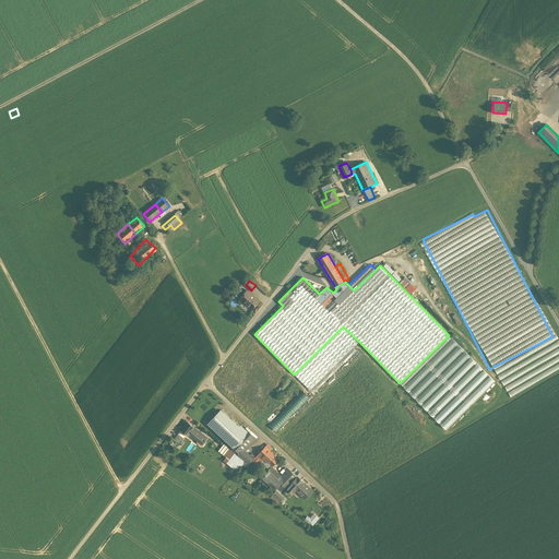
[(234,294),(237,297),(242,290),(239,287),(234,294)]
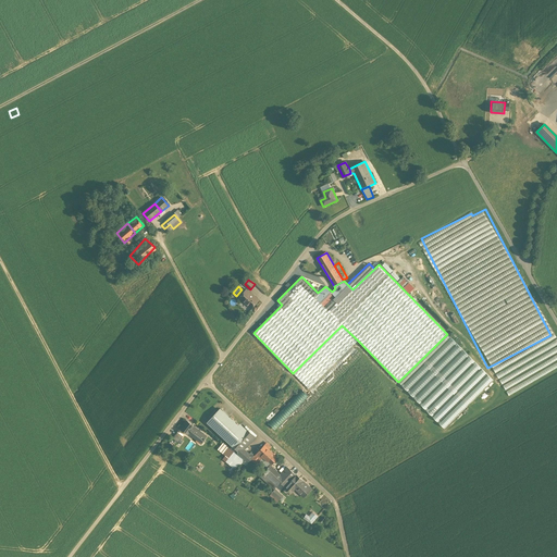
[(259,299),(247,289),(239,298),(251,308),(259,299)]
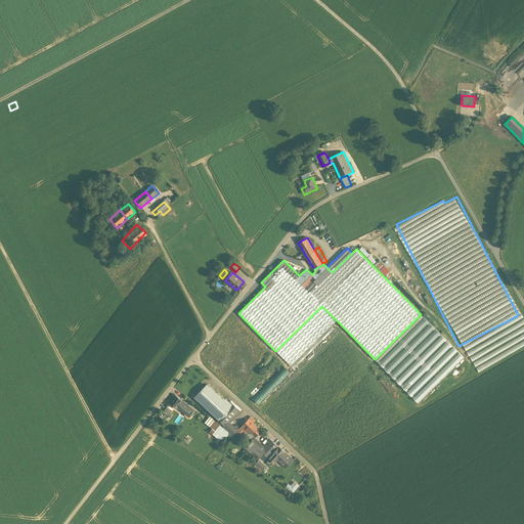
[(291,365),(337,320),(321,306),(275,351),(291,365)]
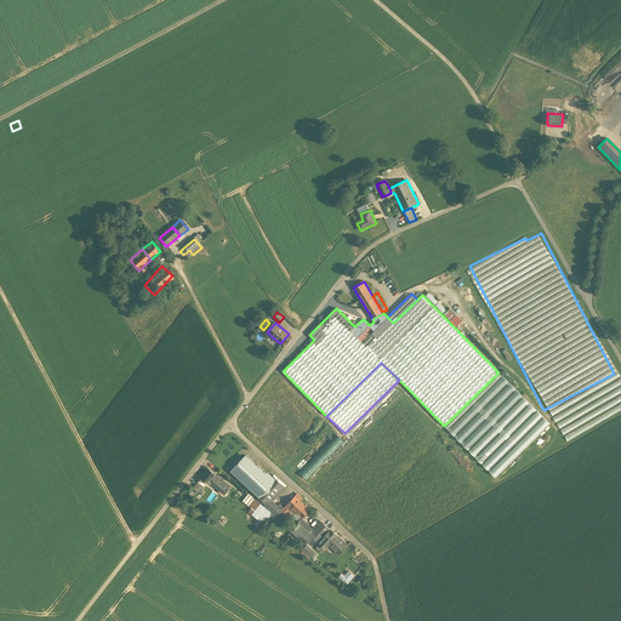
[(232,469),(257,494),(271,479),(266,474),(245,456),(232,469)]
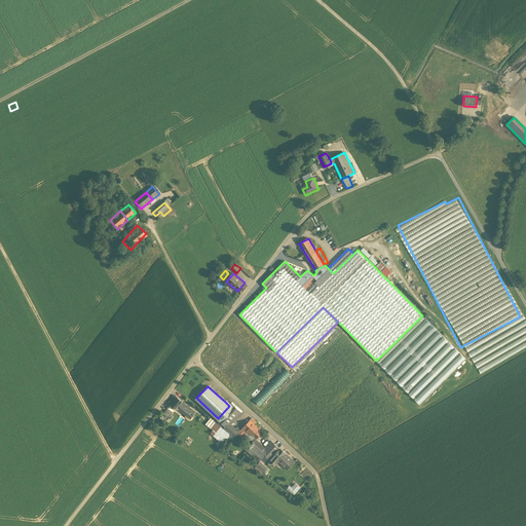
[(182,402),(176,398),(170,405),(176,410),(177,408),(182,402)]
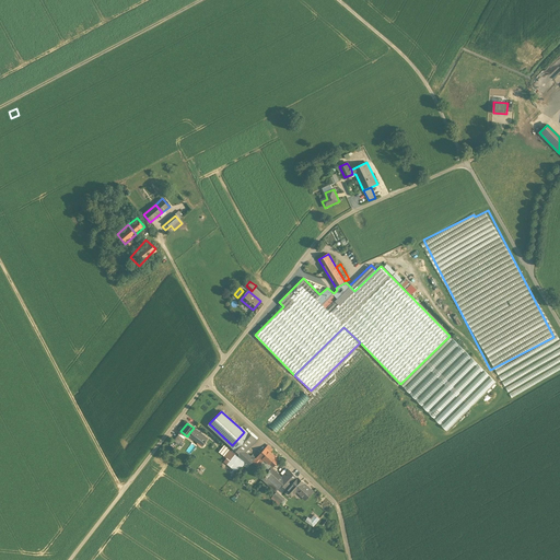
[(207,439),(194,428),(188,434),(202,445),(207,439)]
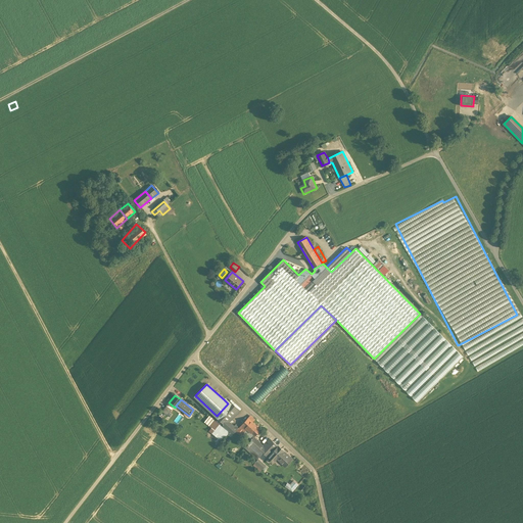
[(226,425),(229,421),(240,410),(231,401),(230,401),(228,403),(217,416),(217,417),(226,425)]
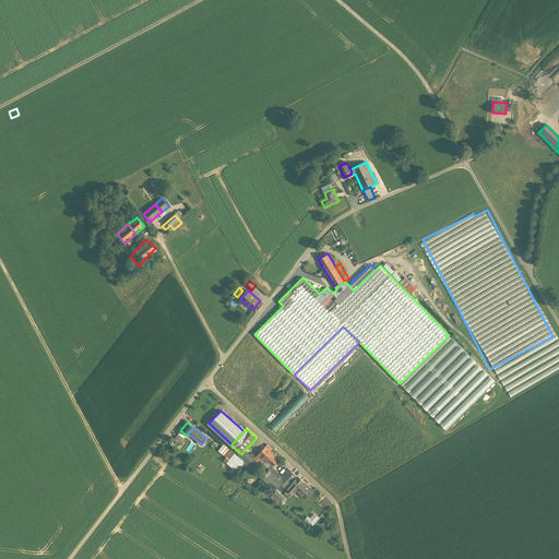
[(178,433),(174,440),(179,443),(181,441),(183,438),(178,433)]
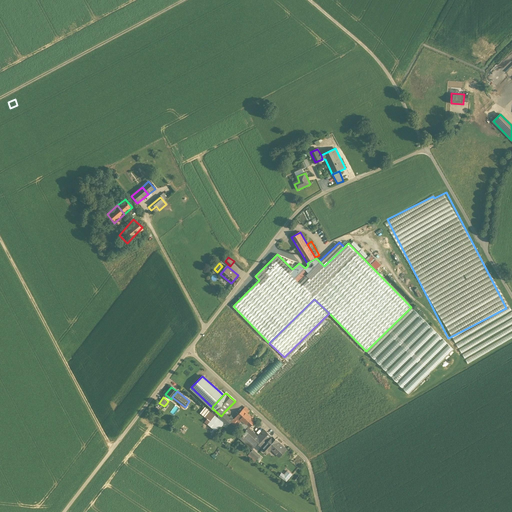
[(255,421),(243,409),(233,420),(233,421),(236,424),(238,422),(239,423),(242,420),(250,427),(255,421)]
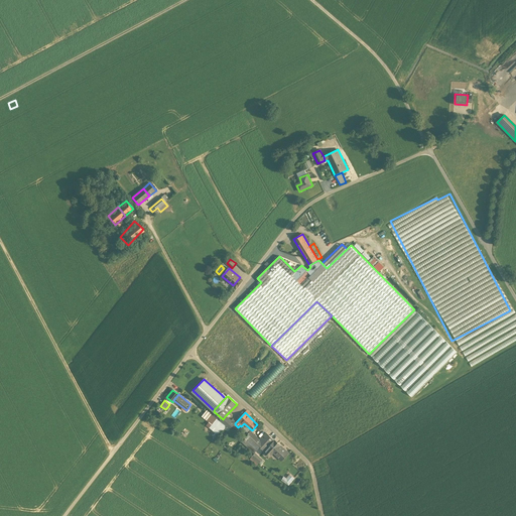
[(219,435),(227,426),(212,413),(207,420),(209,421),(214,425),(211,428),(219,435)]
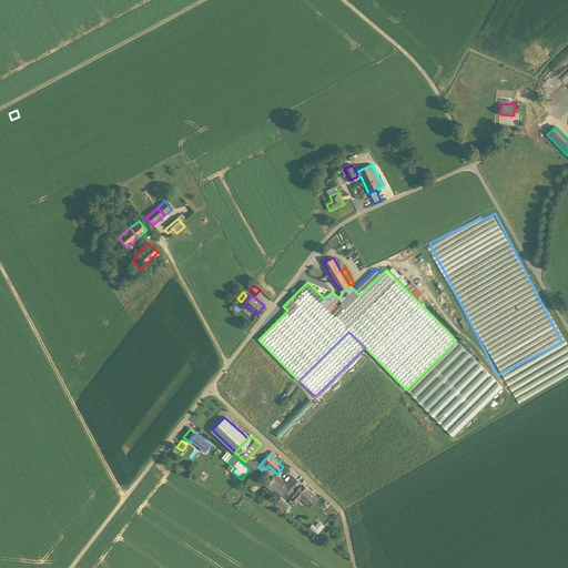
[(251,468),(255,464),(249,457),(245,462),(243,463),(251,468)]
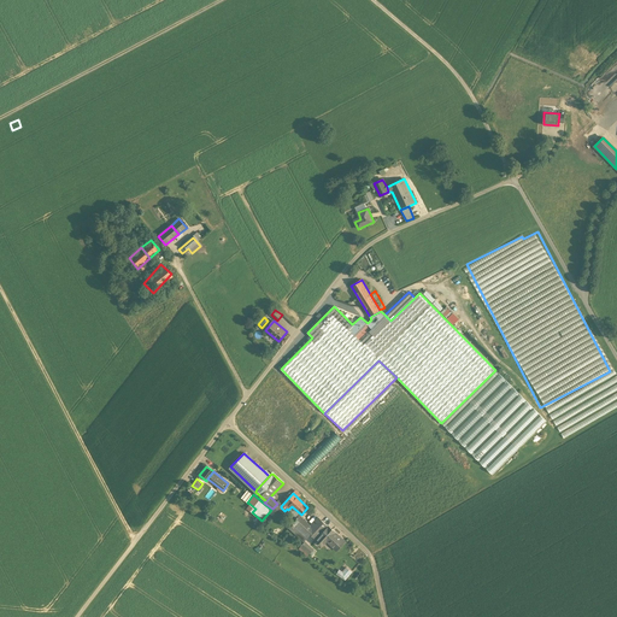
[(292,506),(288,510),(287,511),(295,518),(294,519),(295,521),(300,516),(301,515),(292,506)]
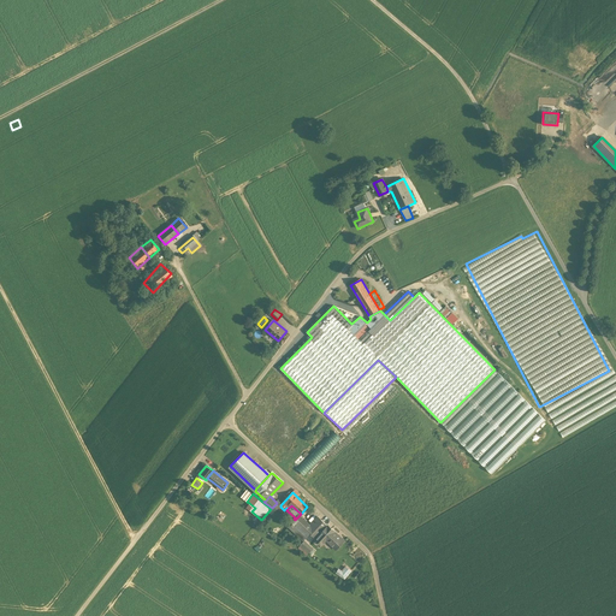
[(323,533),(329,526),(319,517),(311,526),(300,515),(295,520),(288,527),(303,540),(311,533),(317,539),(318,538),(323,533)]
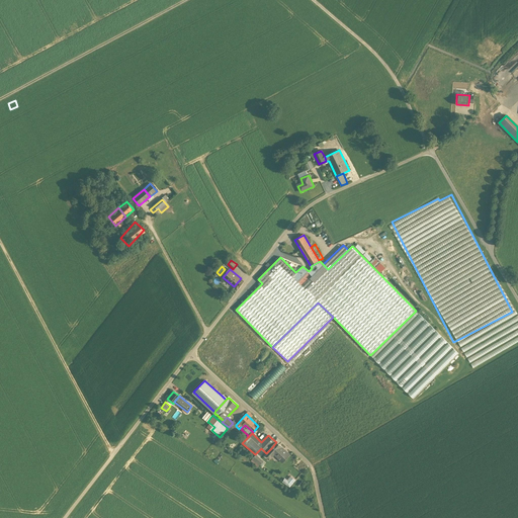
[(275,451),(280,446),(276,442),(271,448),(275,451)]
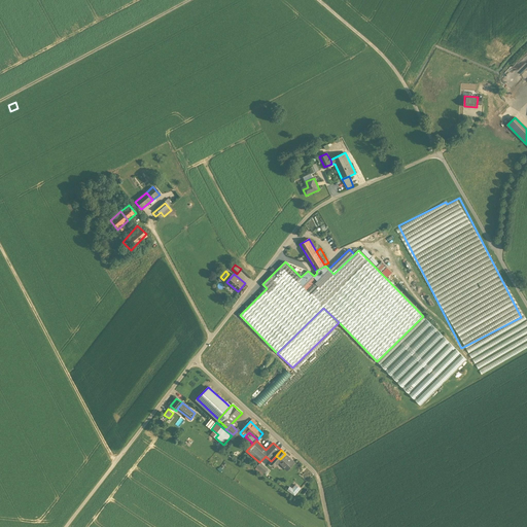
[(279,462),(285,454),(280,459),(276,456),(272,460),(275,464),(278,461),(279,462)]
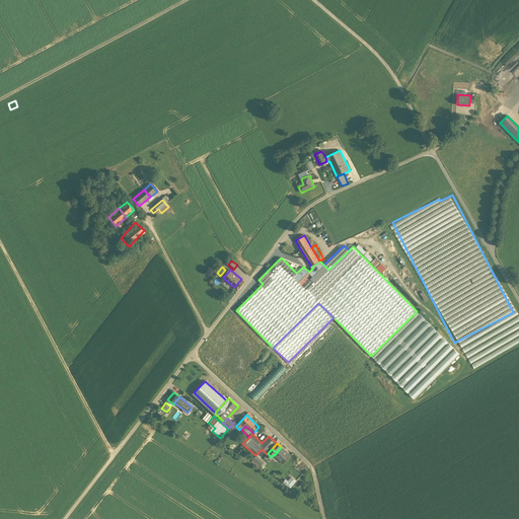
[(290,455),(281,447),(275,455),(280,459),(283,463),(290,455)]
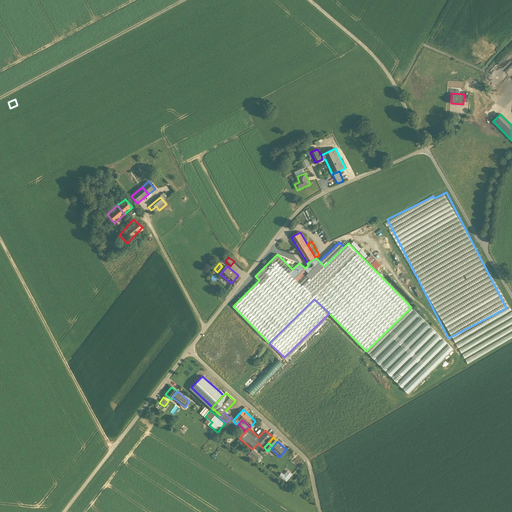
[(260,456),(253,450),(249,454),(256,460),(260,456)]
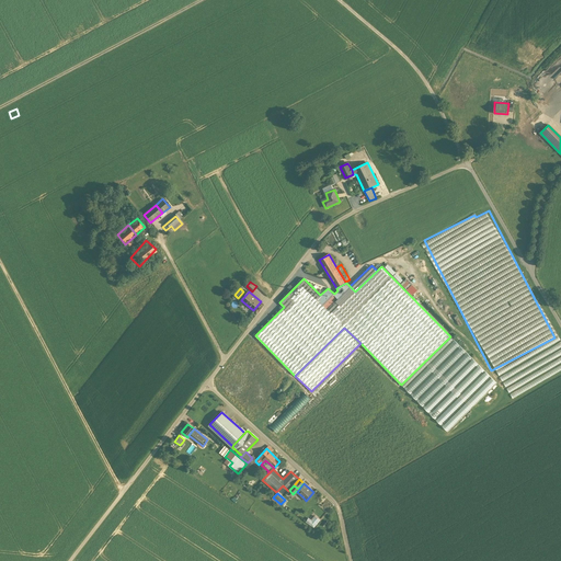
[(307,522),(315,527),(320,519),(316,516),(312,519),(309,518),(307,522)]
